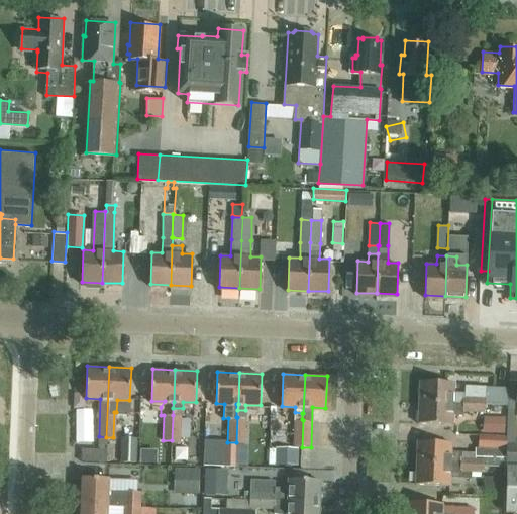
[(421,379),(420,401),(484,403),(484,396),(463,396),(464,392),(453,392),(454,381),(421,379)]
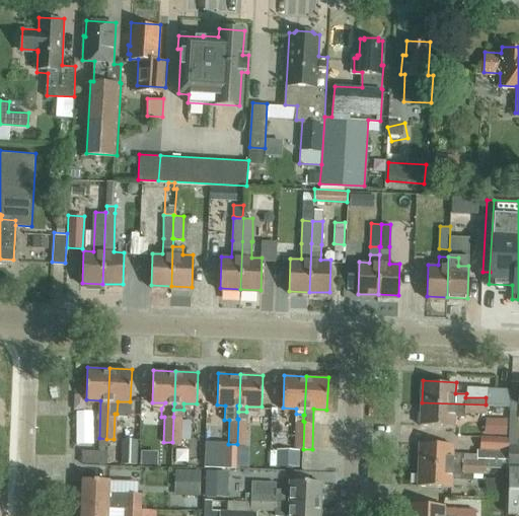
[(514,409),(514,388),(501,388),(500,408),(514,409)]
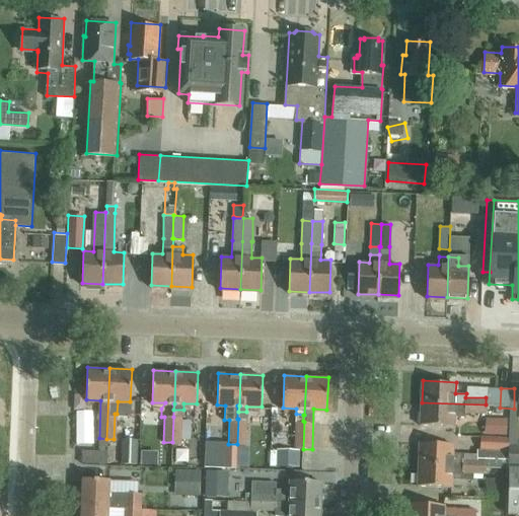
[(486,414),(486,404),(422,402),(421,424),(454,426),(454,417),(464,417),(465,413),(486,414)]
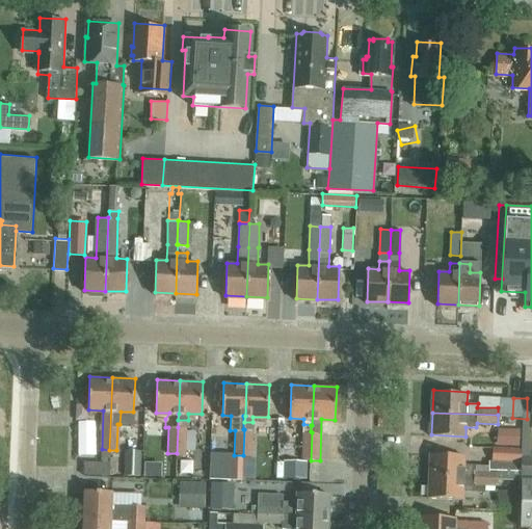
[(144,440),(145,416),(129,415),(129,440),(144,440)]
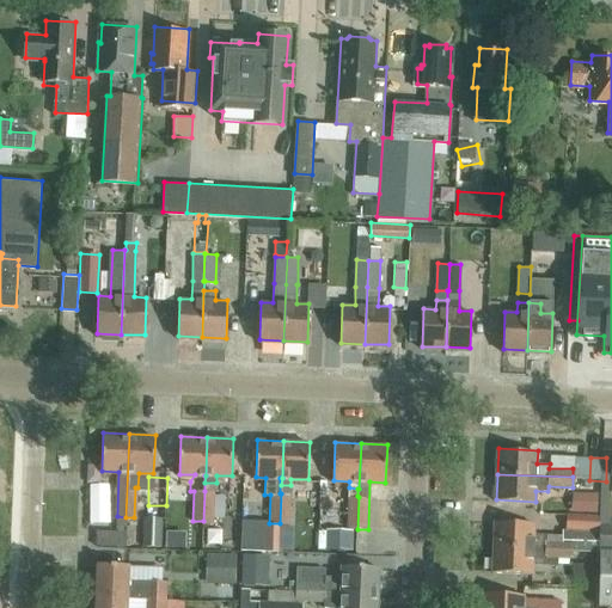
[(213,491),(204,491),(203,521),(212,522),(213,491)]
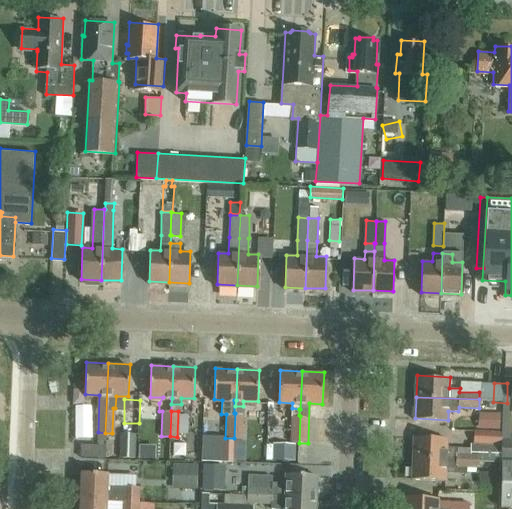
[(243,413),(235,413),(234,438),(242,439),(243,413)]
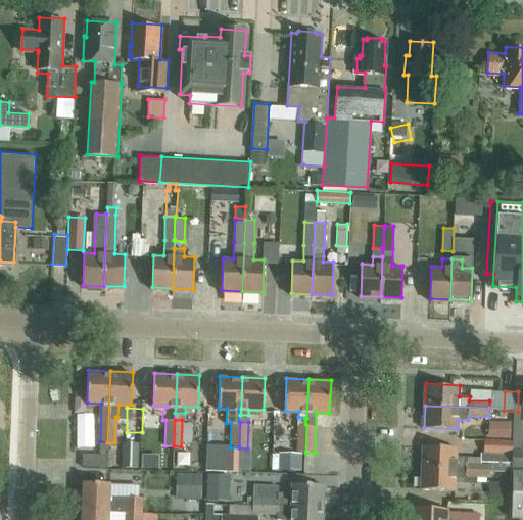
[(296,452),(305,453),(306,425),(305,424),(297,424),(296,452)]
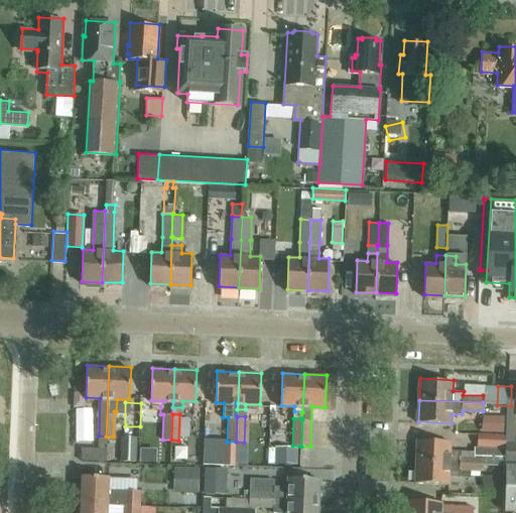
[(416,461),(480,464),(504,465),(506,433),(478,432),(477,446),(474,445),(474,451),(450,450),(450,440),(417,439),(416,461)]
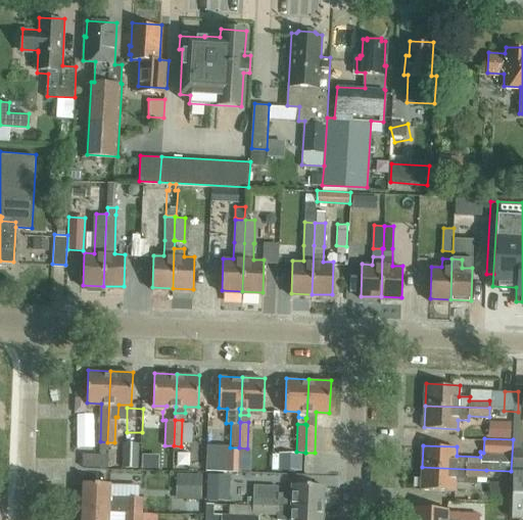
[(142,441),(141,459),(151,459),(151,441),(142,441)]
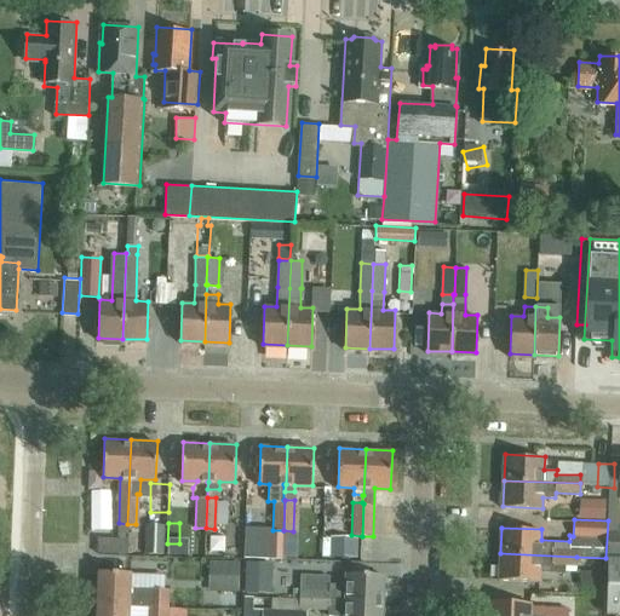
[(150,530),(149,550),(162,551),(164,531),(150,530)]
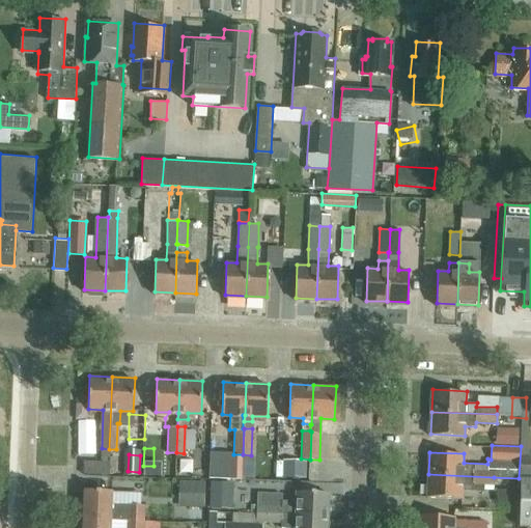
[(530,454),(522,454),(521,476),(530,476),(530,454)]
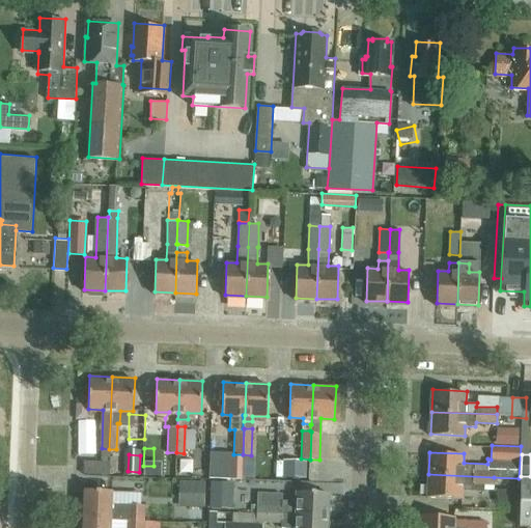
[(493,490),(494,477),(428,474),(427,497),(462,498),(463,489),(493,490)]
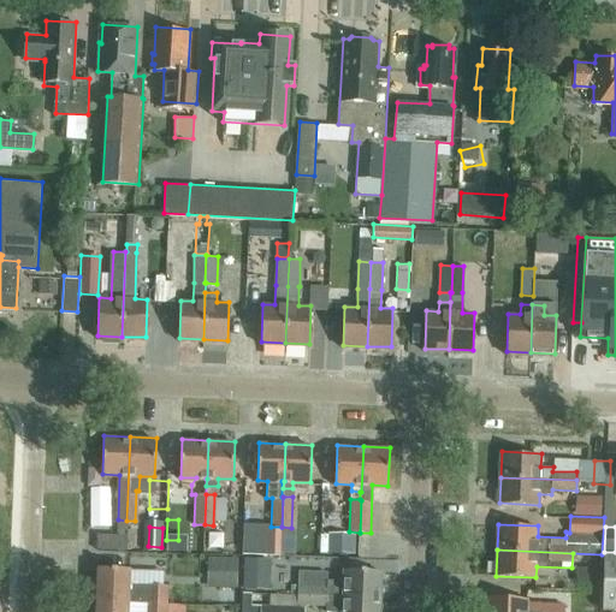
[(615,553),(605,553),(603,607),(615,607),(615,553)]
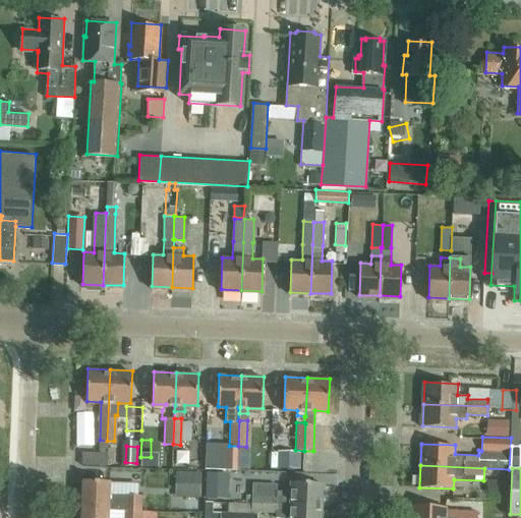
[(207,470),(205,498),(228,499),(229,471),(207,470)]
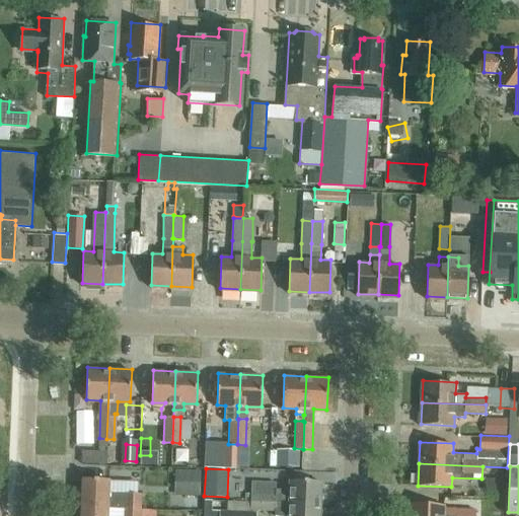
[(184,470),(183,494),(200,495),(201,470),(184,470)]
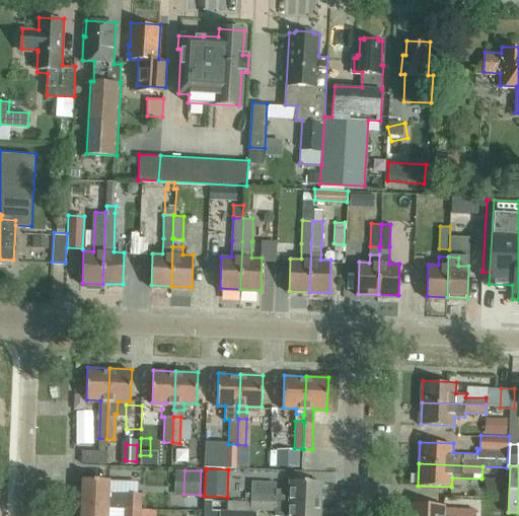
[(508,492),(508,477),(486,476),(485,492),(508,492)]
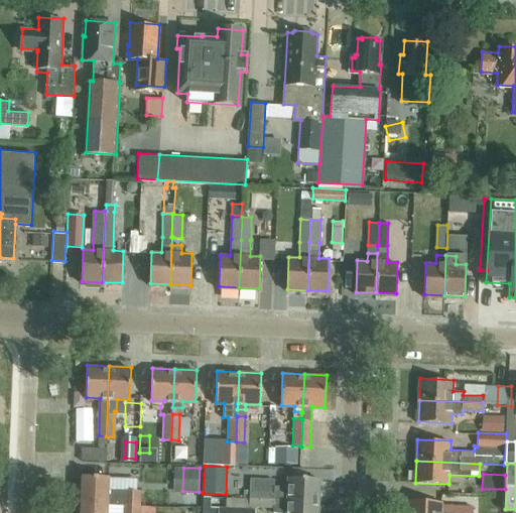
[(82,502),(108,503),(124,504),(125,489),(109,488),(109,477),(83,476),(82,502)]
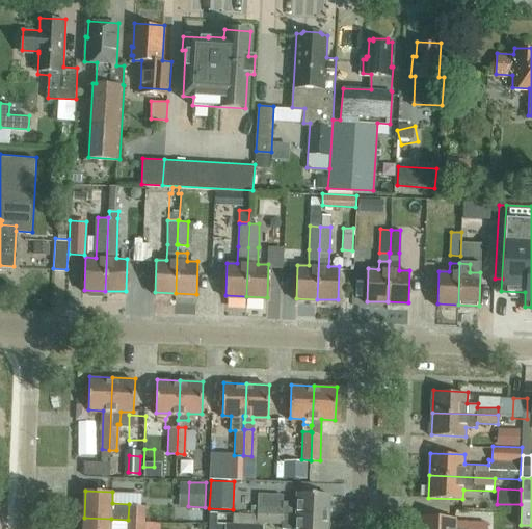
[(257,505),(256,512),(329,516),(329,493),(297,492),(297,501),(282,501),(283,494),(259,493),(259,505),(257,505)]
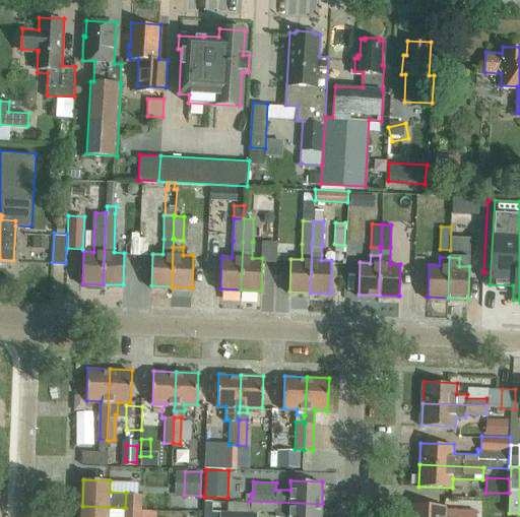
[(126,493),(125,508),(125,509),(141,509),(142,493),(126,493)]
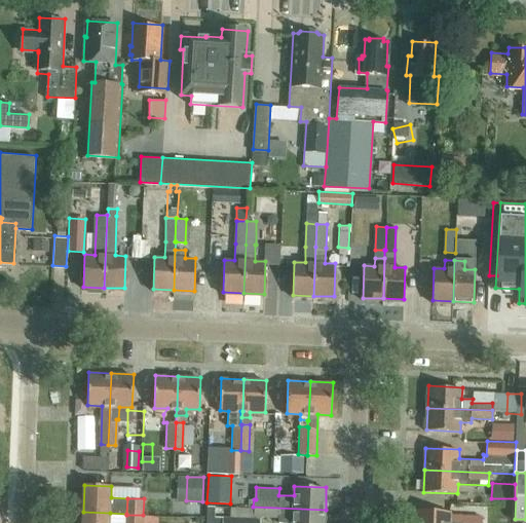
[(205,522),(260,522),(261,518),(252,517),(253,508),(230,507),(230,517),(214,517),(215,506),(207,506),(205,522)]
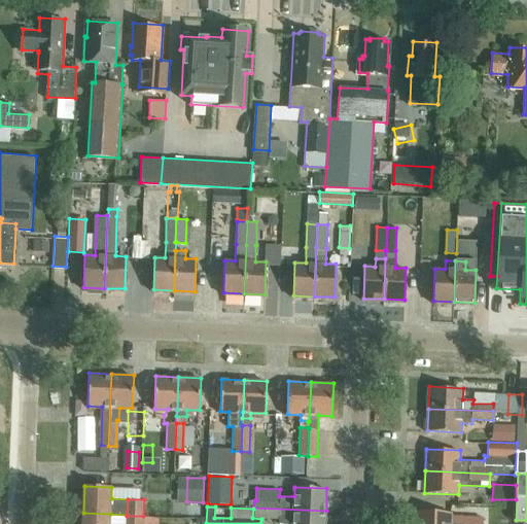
[(278,523),(293,523),(292,523),(325,523),(326,511),(253,508),(253,516),(279,517),(278,523)]
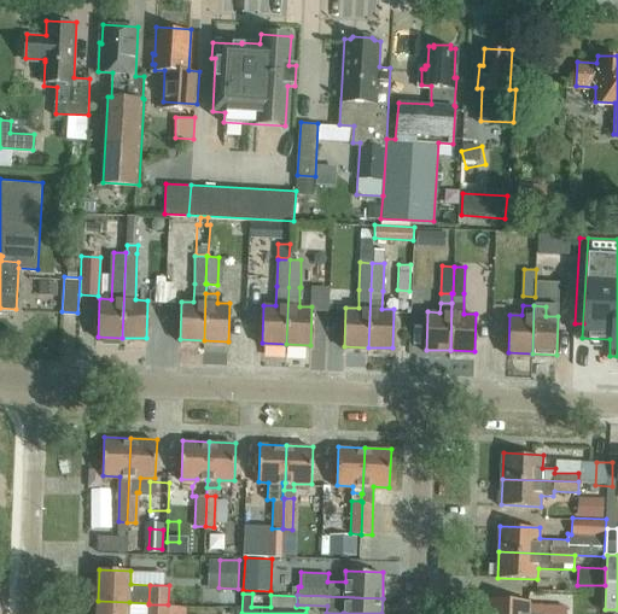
[(488,613),(540,613),(541,613),(529,613),(529,598),(489,597),(488,613)]
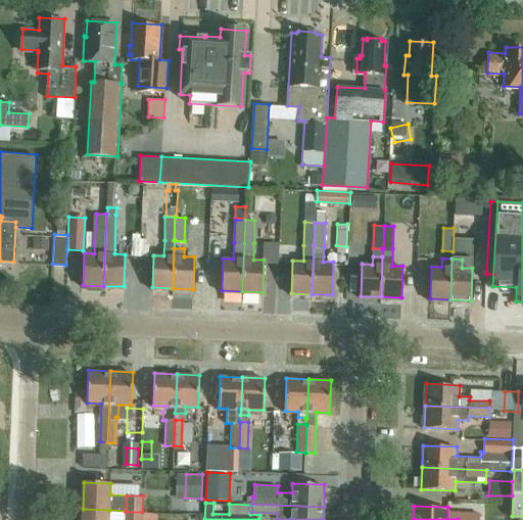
[(108,519),(109,510),(83,509),(82,519),(108,519)]
